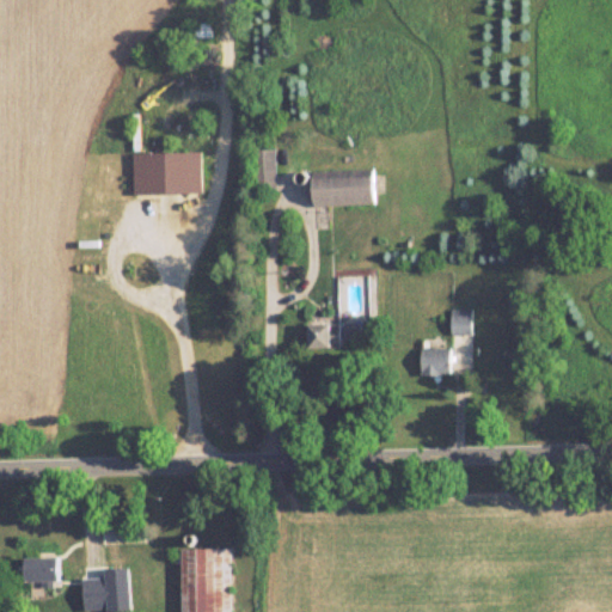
[(212,24),(193,24),(193,37),(212,37),(212,24)]
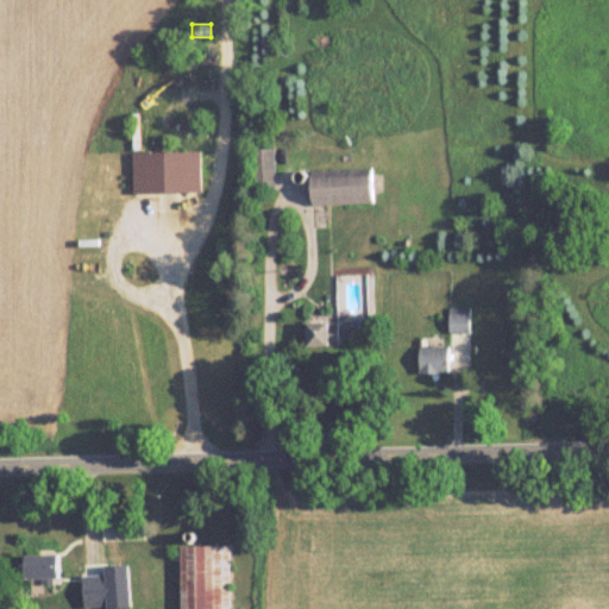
[(277,149),(253,149),(253,189),(277,189),(277,149)]
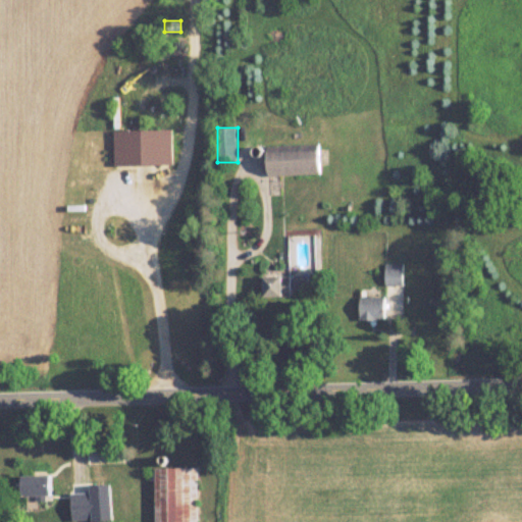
[(113,164),(172,164),(172,129),(113,129),(113,164)]
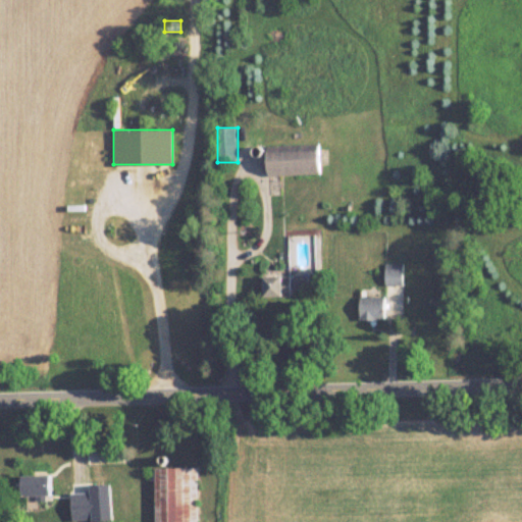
[(269,146),(269,175),(323,175),(323,146),(269,146)]
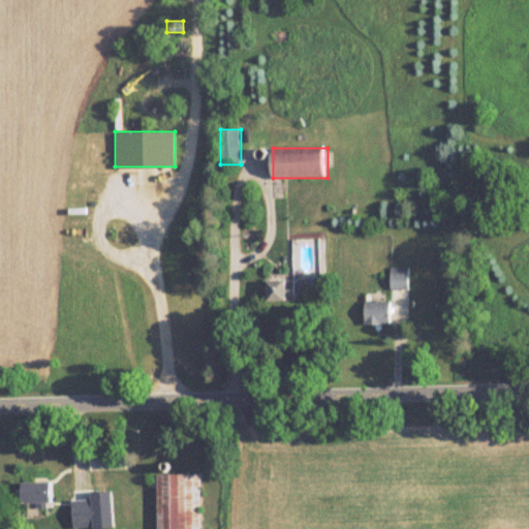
[(410,268),(392,268),(392,300),(410,300),(410,268)]
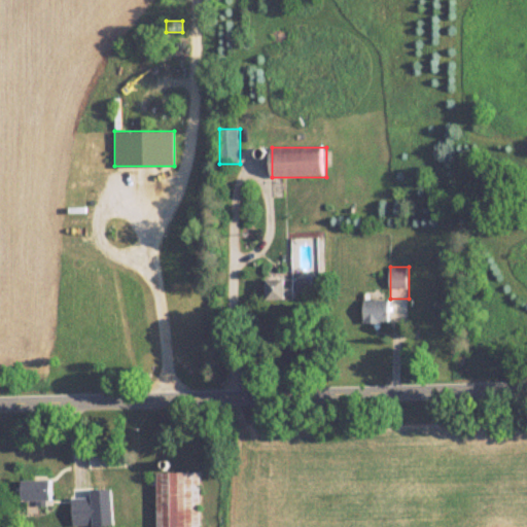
[(270,300),(294,300),(294,279),(270,279),(270,300)]
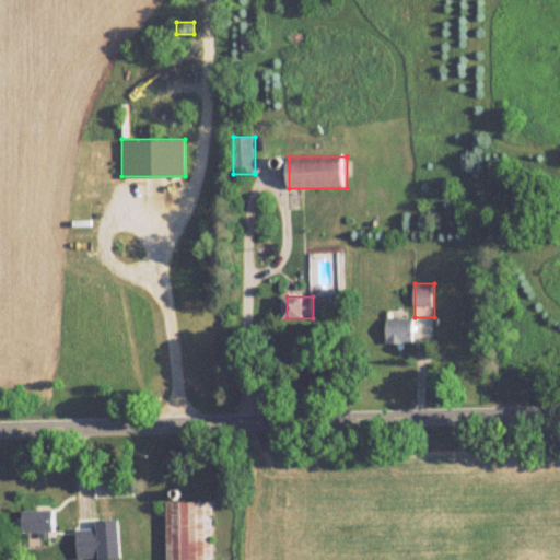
[(415,343),(415,318),(389,318),(389,343),(415,343)]
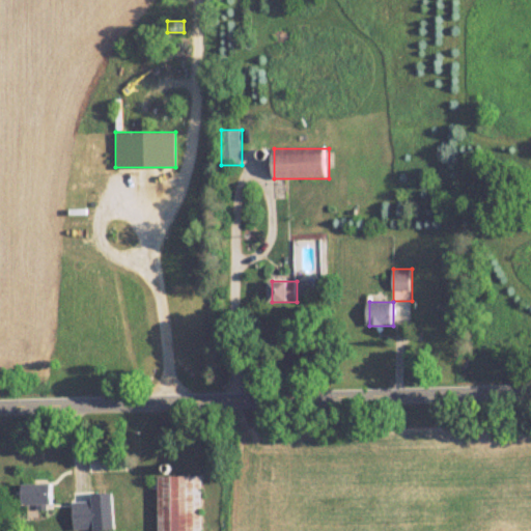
[(199,530),(200,476),(159,476),(159,530),(199,530)]
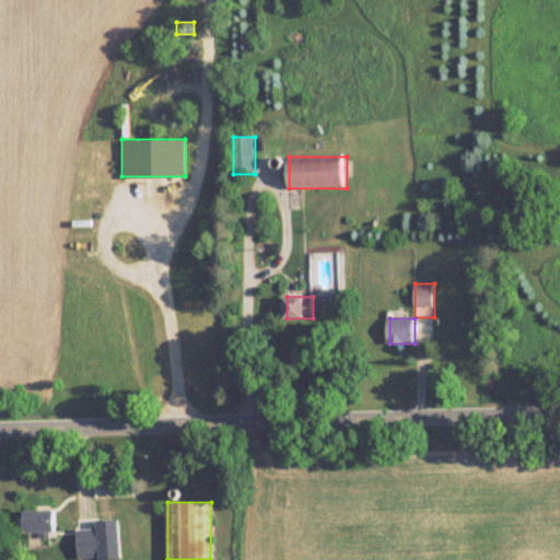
[(59,510),(23,510),(23,533),(59,533),(59,510)]
